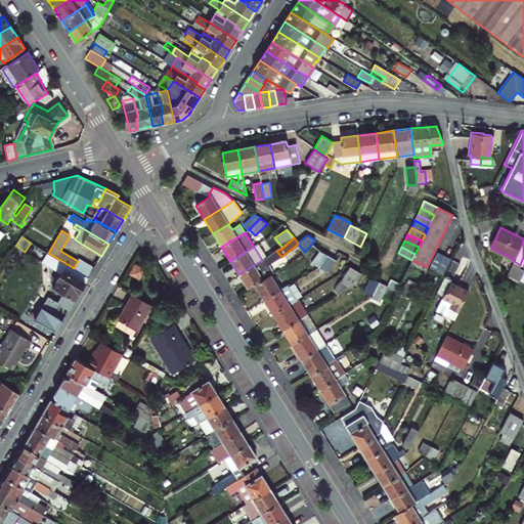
[(318,267),(328,255),(320,251),(312,263),(318,267)]
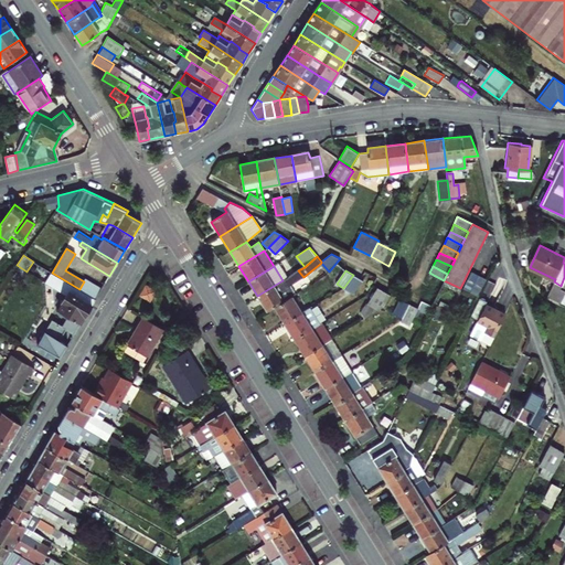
[(67,295),(59,310),(68,316),(62,327),(75,334),(96,299),(80,289),(52,273),(46,283),(67,295)]
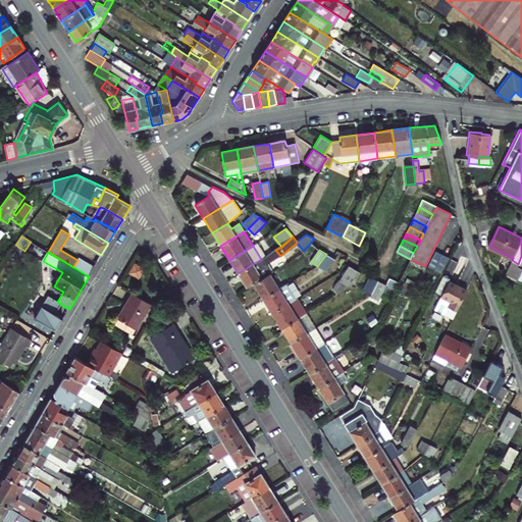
[(335,259),(326,254),(317,266),(328,272),(335,259)]
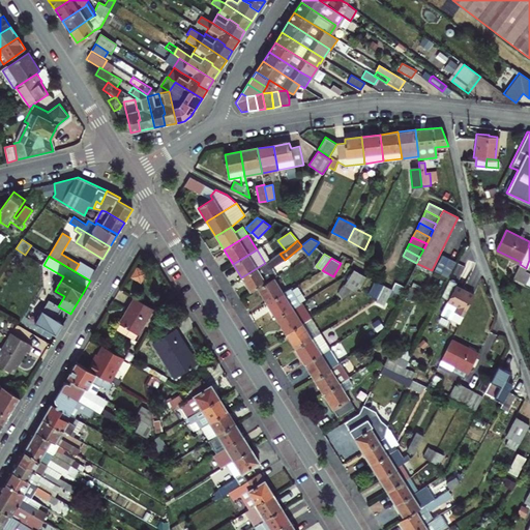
[(79,264),(75,271),(90,281),(95,270),(81,261),(79,264)]
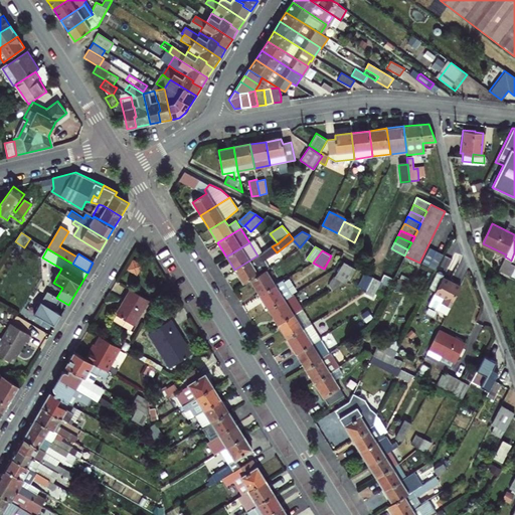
[(267,270),(258,255),(234,270),(243,285),(250,280),(267,270)]
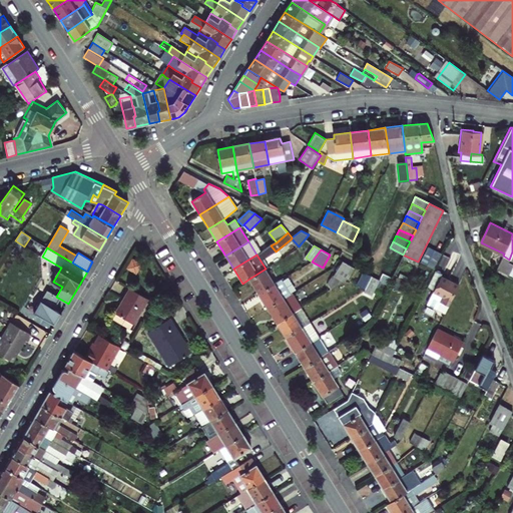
[(349,279),(355,268),(343,262),(335,276),(328,285),(331,290),(349,279)]
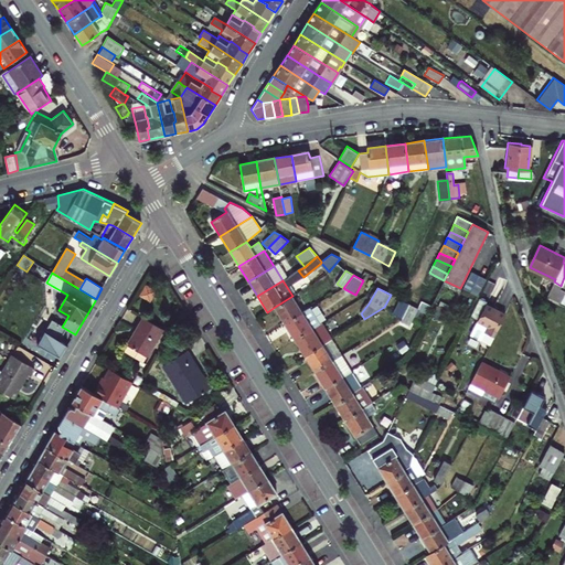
[(285,322),(302,312),(292,296),(275,307),(285,322)]
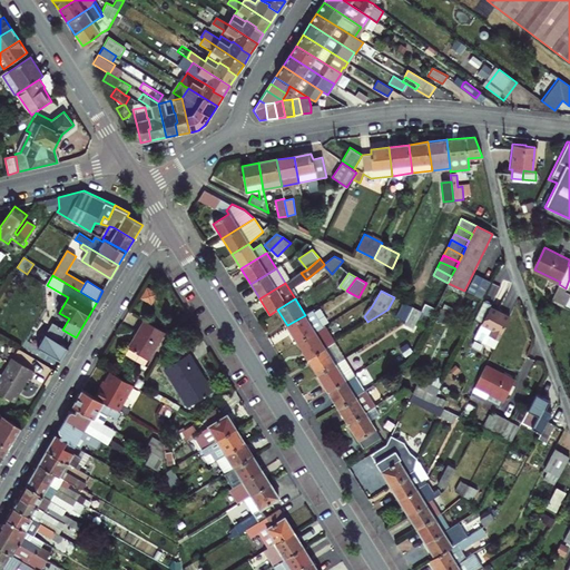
[(406,320),(412,307),(403,302),(395,316),(404,321),(406,320)]
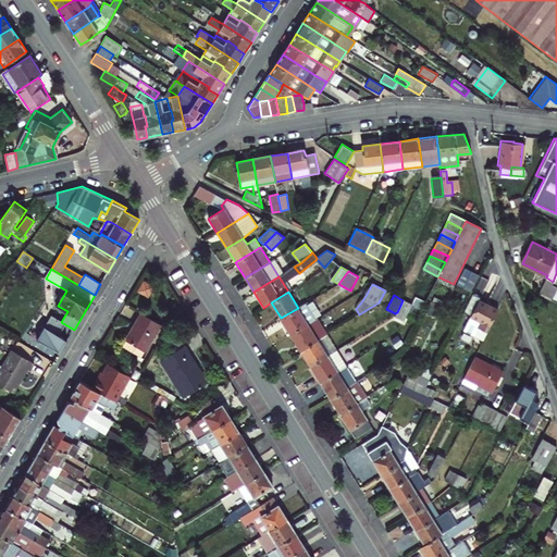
[(412,305),(416,306),(421,309),(425,300),(416,296),(411,304),(412,305)]
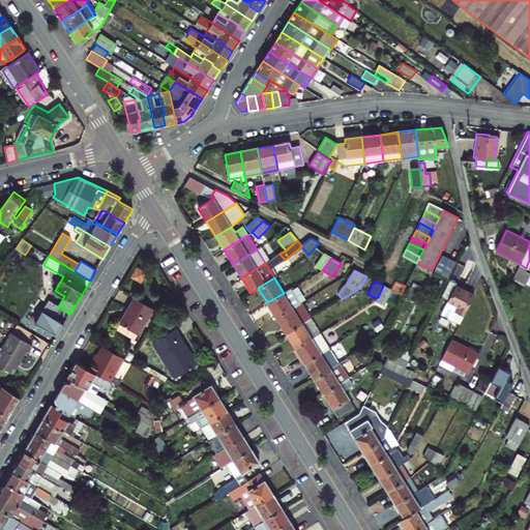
[(464,314),(474,294),(455,285),(442,312),(452,317),(455,310),(464,314)]
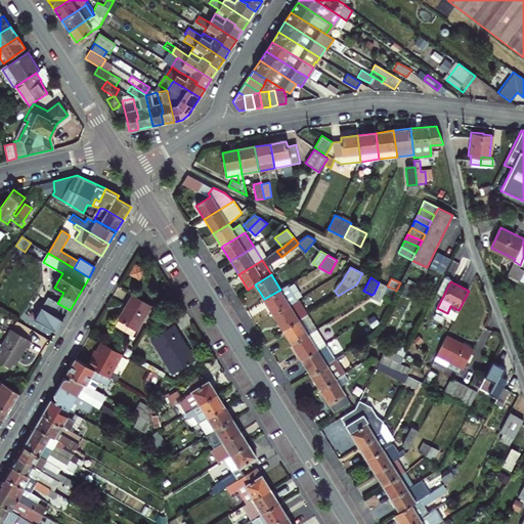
[(387,286),(379,282),(374,294),(372,298),(380,302),(382,297),(388,287),(387,286)]
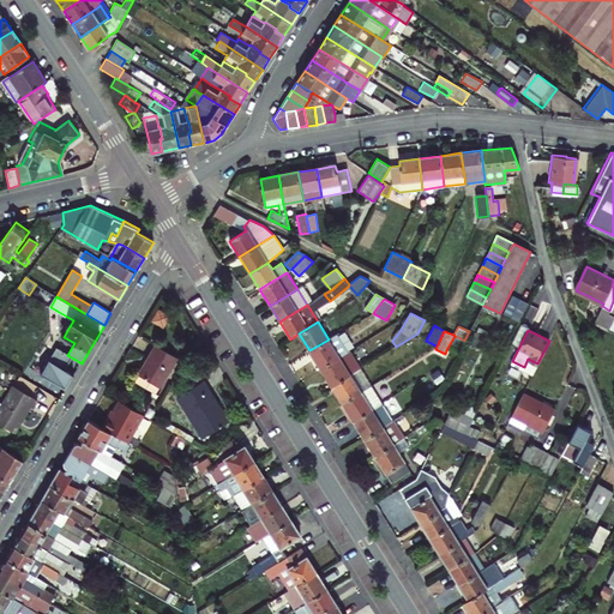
[(320,369),(347,353),(336,335),(329,339),(309,350),(320,369)]
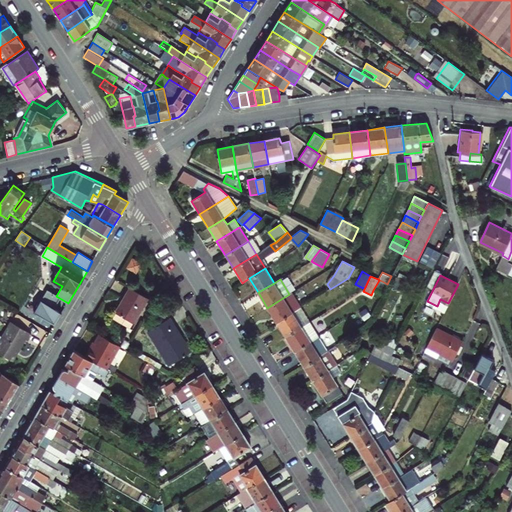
[(376,291),(382,281),(379,280),(373,290),(376,291)]
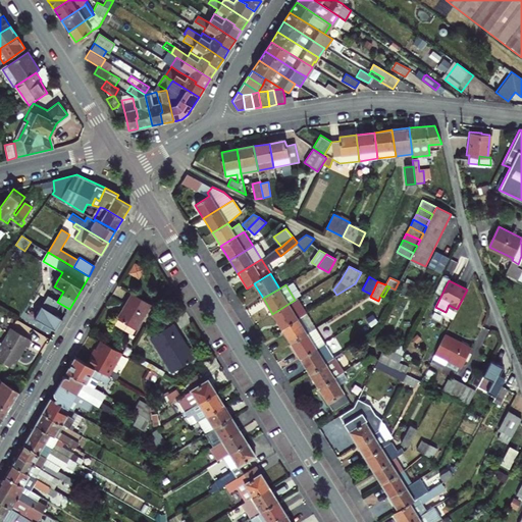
[(132,293),(117,318),(137,329),(151,304),(132,293)]
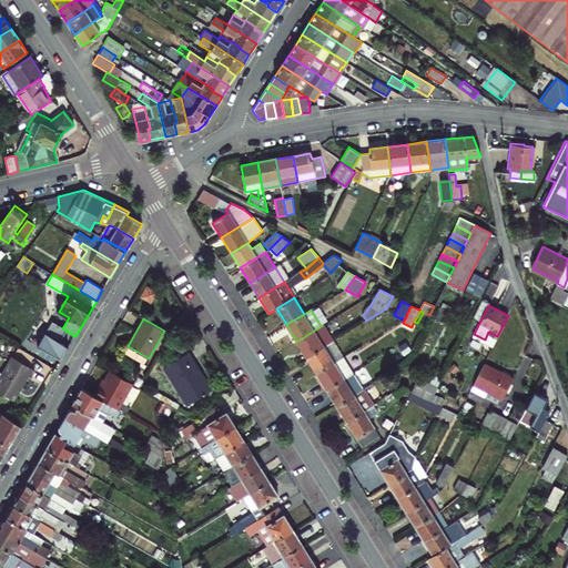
[(52,323),(32,355),(56,368),(75,336),(62,328),(52,323)]
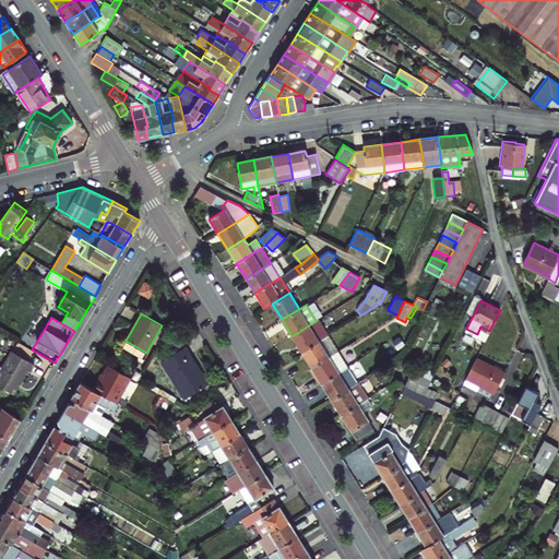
[(302,353),(329,336),(318,319),(316,321),(292,336),(302,353)]
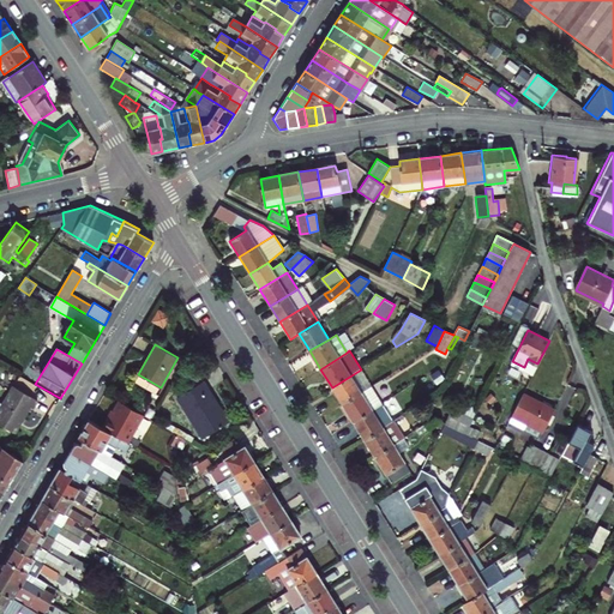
[(528,359),(524,367),(534,372),(537,363),(528,359)]
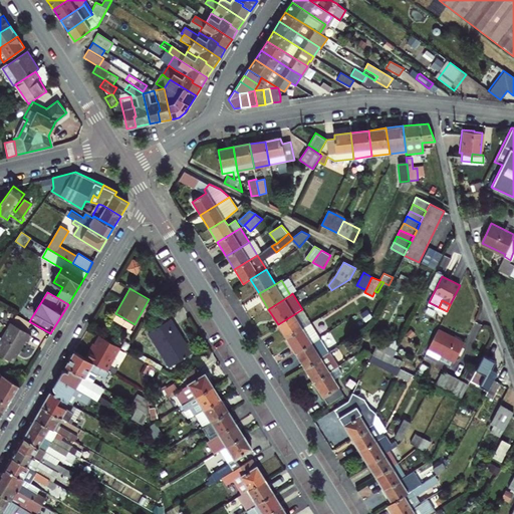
[(286,338),(310,323),(302,309),(278,324),(286,338)]
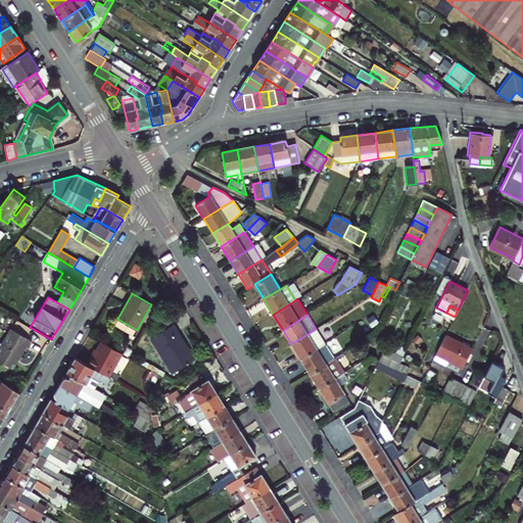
[(137,330),(117,319),(114,325),(133,335),(137,330)]
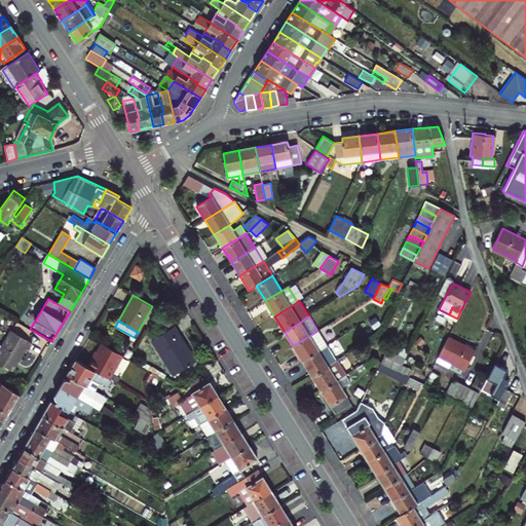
[(196,361),(175,326),(151,340),(174,375),(196,361)]
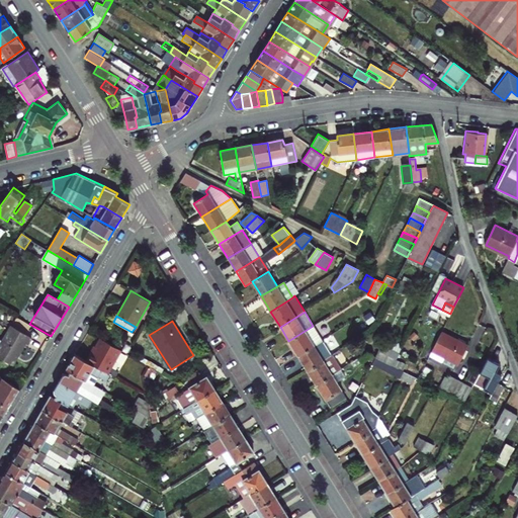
[(28,344),(32,337),(12,325),(0,344),(0,356),(13,364),(26,343),(28,344)]
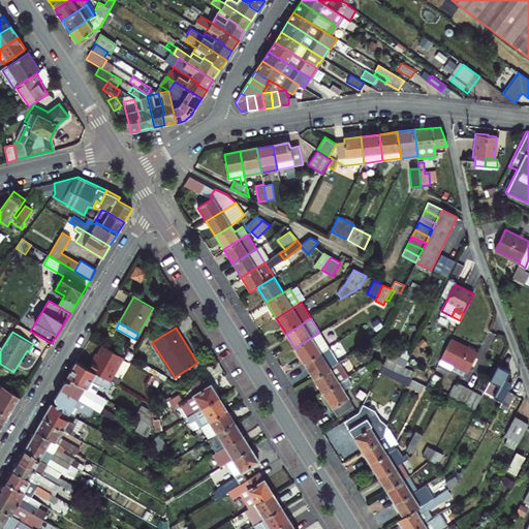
[(304,363),(329,347),(319,333),(294,348),(304,363)]
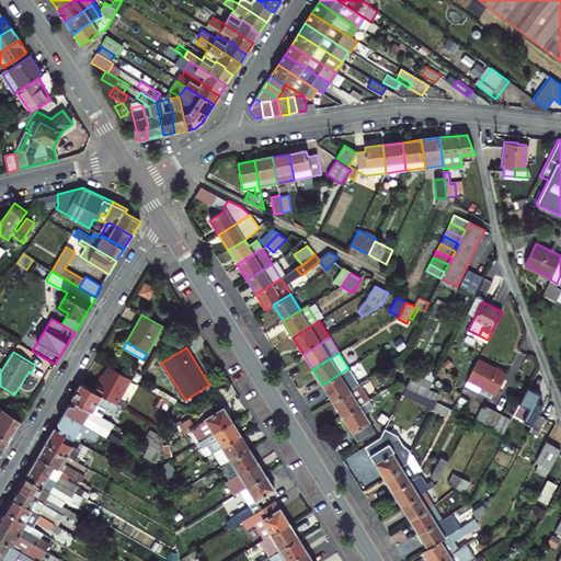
[(496,393),(506,375),(478,359),(468,379),(480,386),(478,391),(492,399),(494,393),(496,393)]
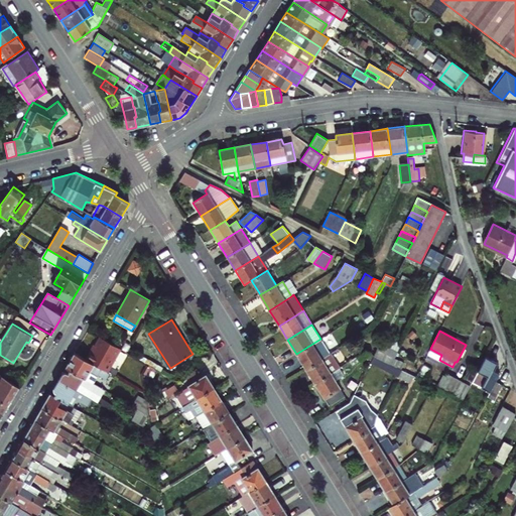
[(91,350),(86,359),(107,371),(120,348),(100,337),(92,351),(91,350)]
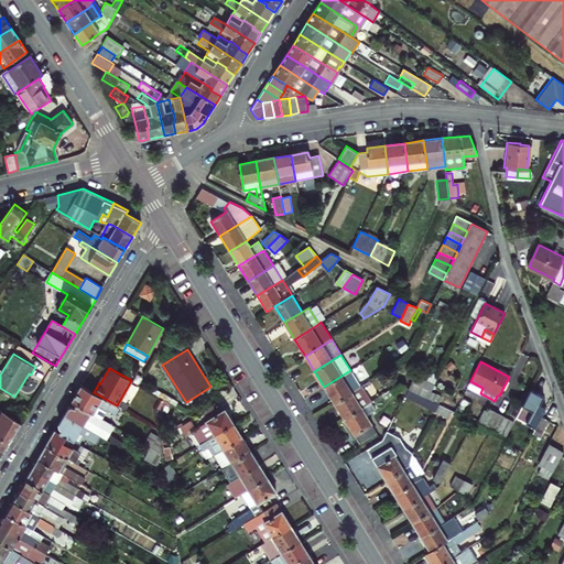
[(334,403),(360,387),(350,370),(324,387),(334,403)]
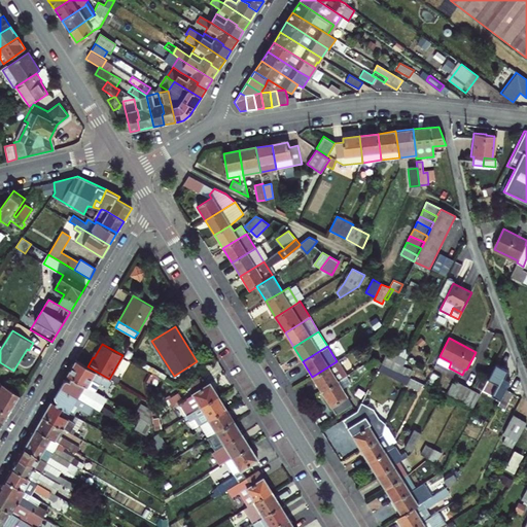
[(388,350),(381,362),(400,373),(407,359),(388,350)]
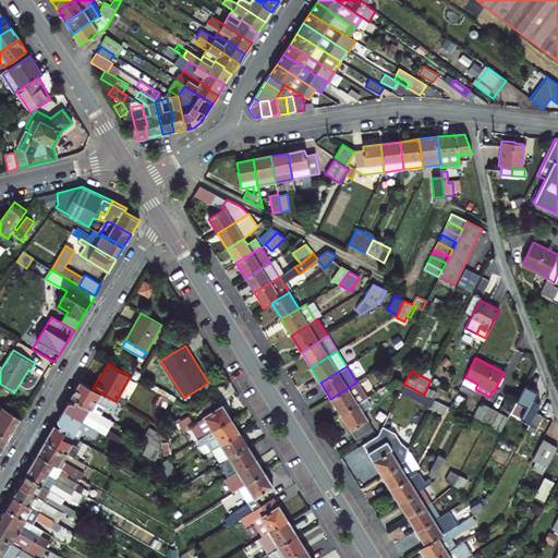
[(462,383),(475,389),(477,384),(465,377),(462,383)]
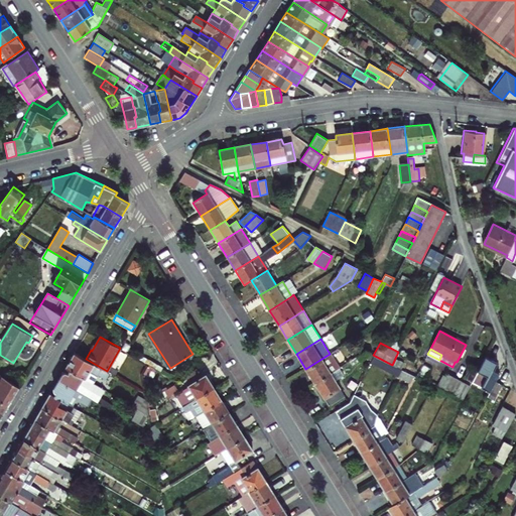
[(366,350),(364,351),(356,357),(359,361),(366,356),(370,354),(366,350)]
